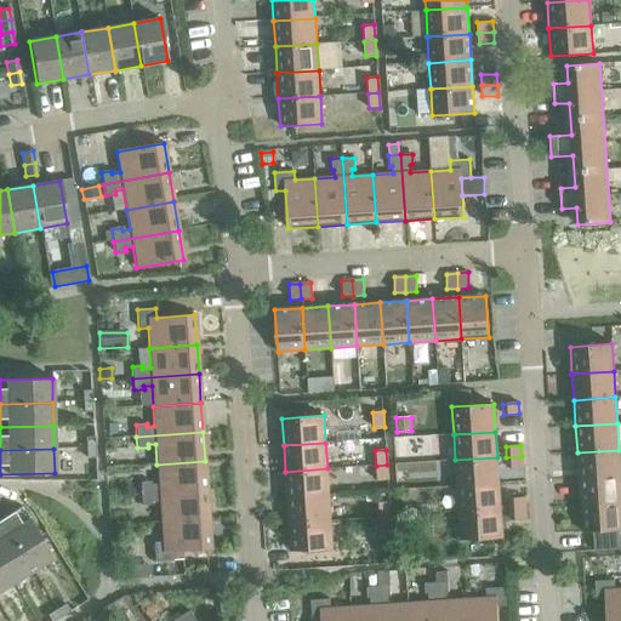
[(577,453),(579,478),(620,476),(619,450),(577,453)]
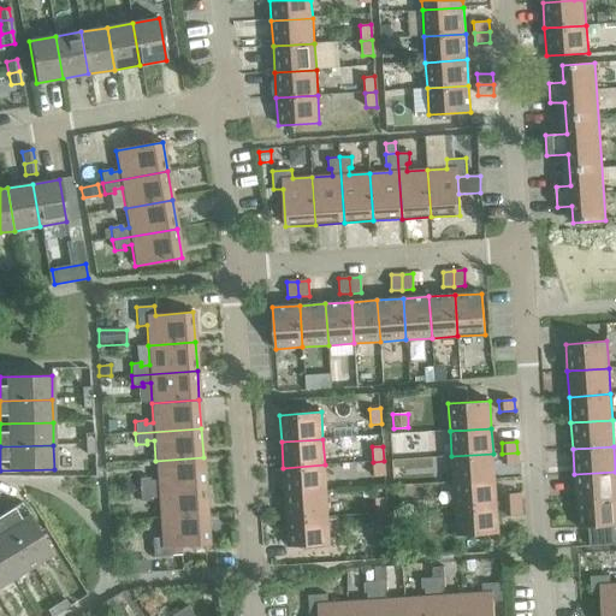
[(517,452),(502,454),(503,465),(519,463),(517,452)]
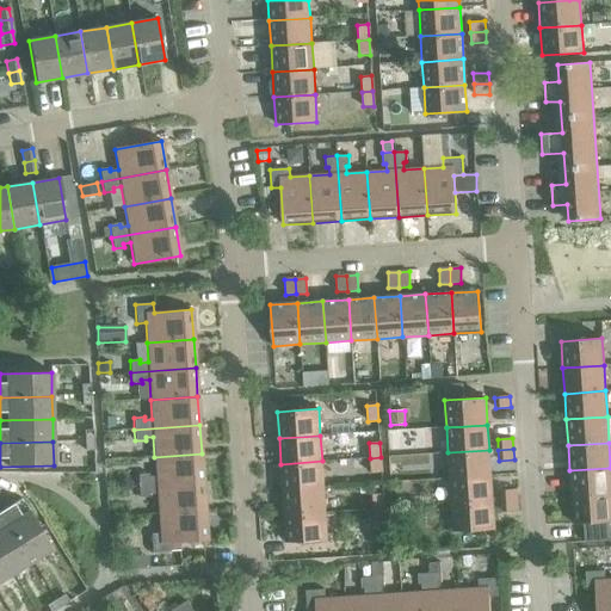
[(448,452),(450,479),(491,476),(489,450),(448,452)]
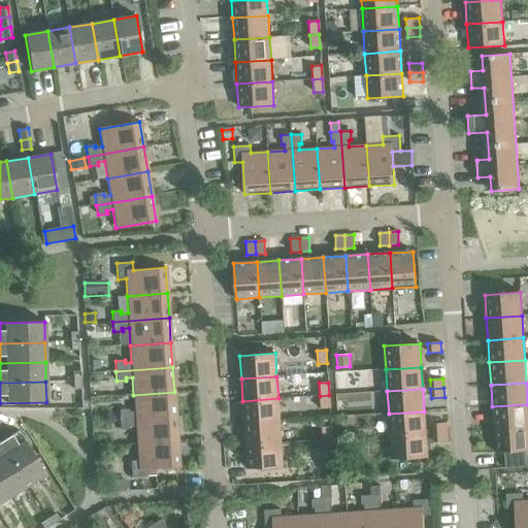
[(119,410),(120,421),(175,417),(174,392),(133,395),(134,411),(128,413),(128,409),(119,410)]
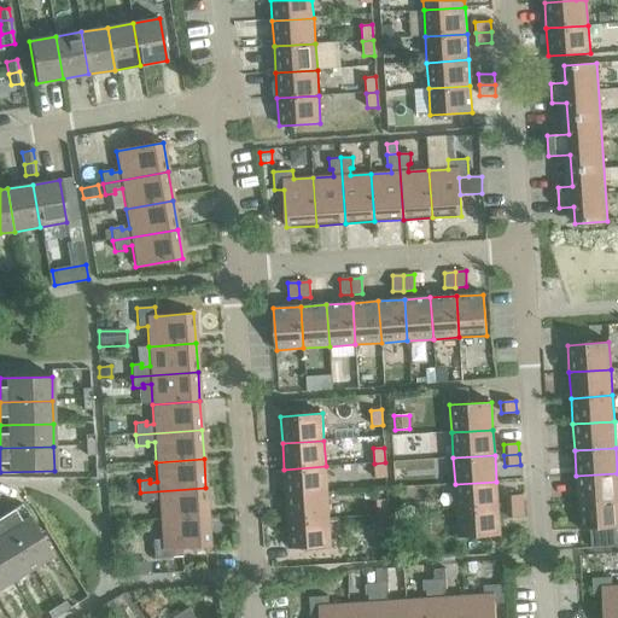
[(385,462),(374,464),(375,478),(386,478),(385,462)]
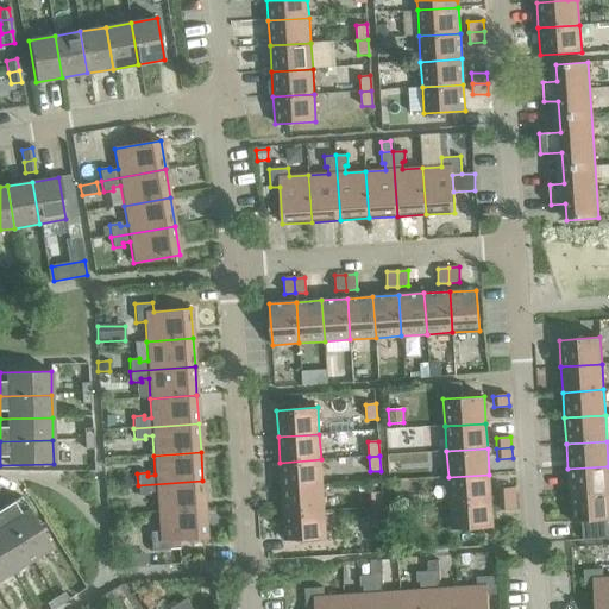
[(280,463),(282,488),(322,485),(321,459),(280,463)]
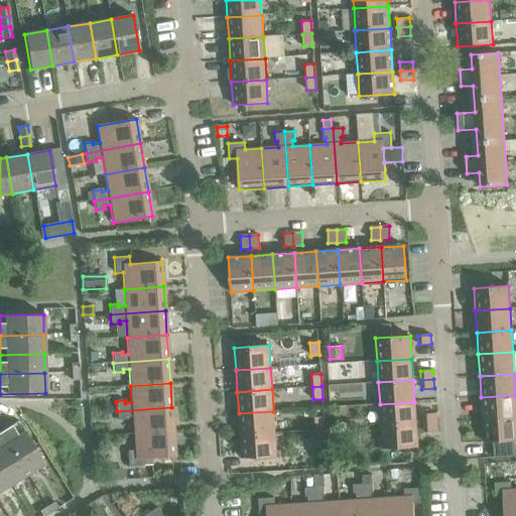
[(481,397),(483,419),(515,416),(515,399),(515,395),(481,397)]
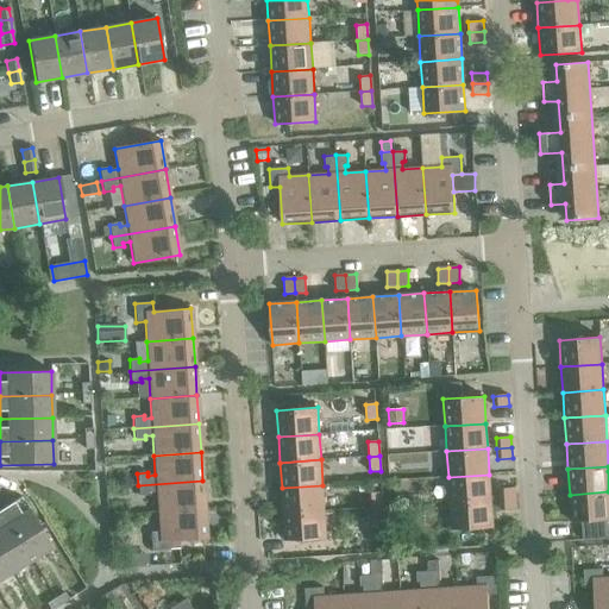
[(449,477),(450,502),(491,500),(489,475),(449,477)]
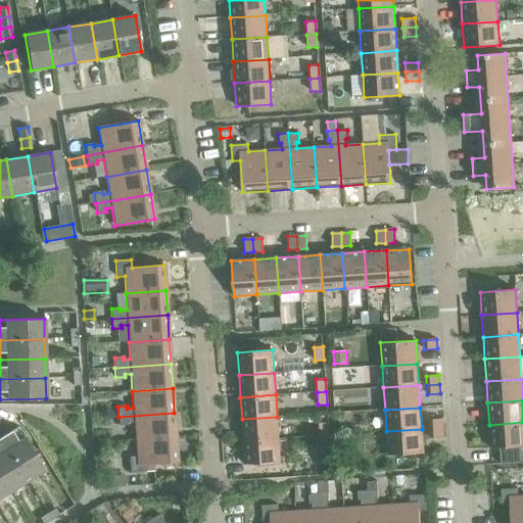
[(134,423),(135,439),(176,437),(174,413),(119,417),(119,426),(128,426),(128,423),(134,423)]
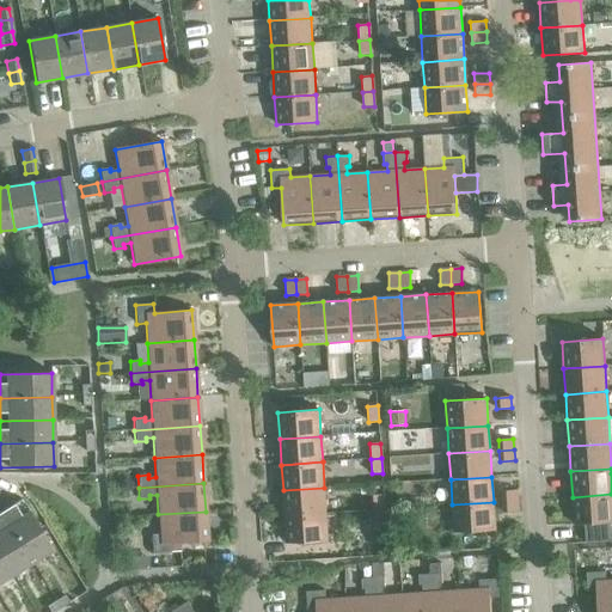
[(283,490),(285,516),(326,514),(324,488),(283,490)]
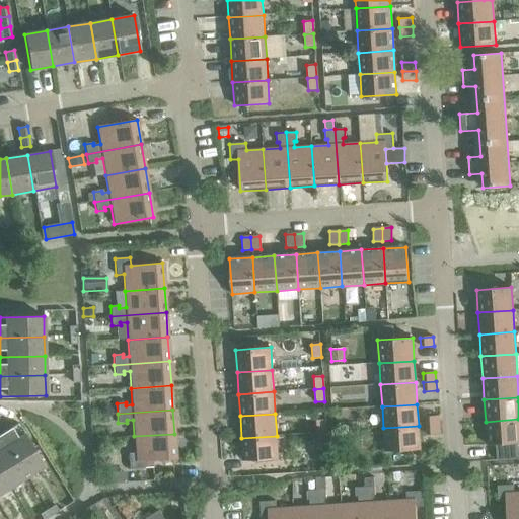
[(425,417),(426,426),(439,425),(438,416),(425,417)]
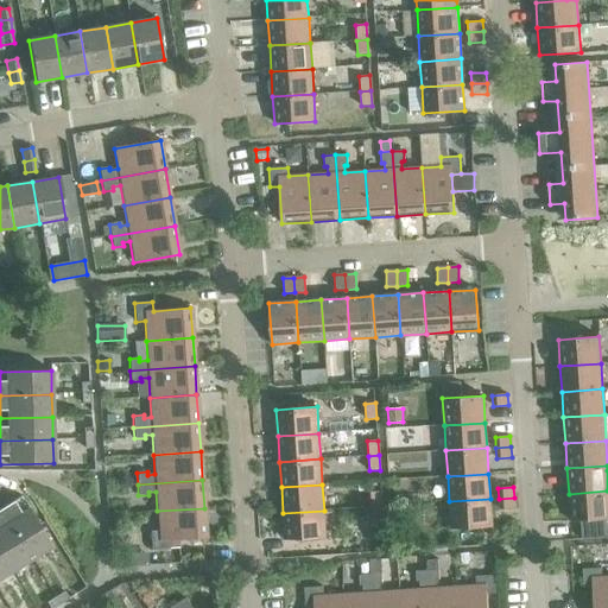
[(607,491),(569,494),(570,520),(581,520),(582,539),(607,537),(607,491)]
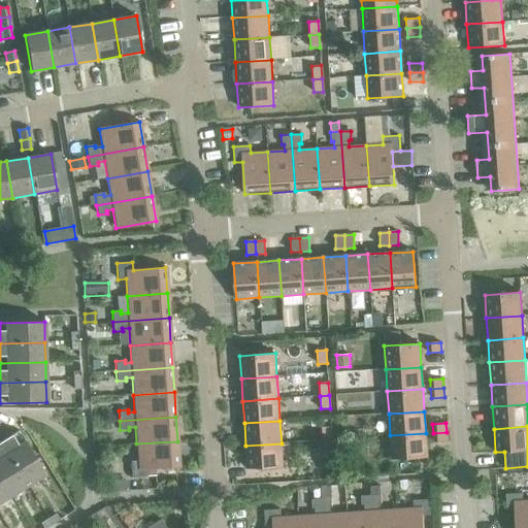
[(322,427),(323,440),(332,439),(331,427),(322,427)]
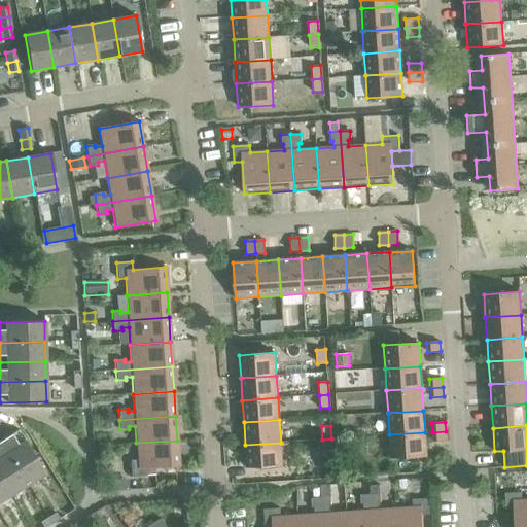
[(18,429),(0,441),(27,485),(44,473),(18,429)]
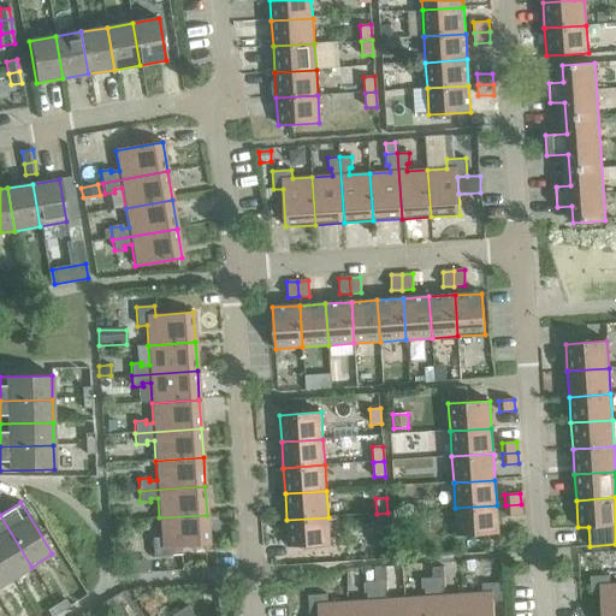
[(521,504),(505,505),(507,516),(521,515),(521,504)]
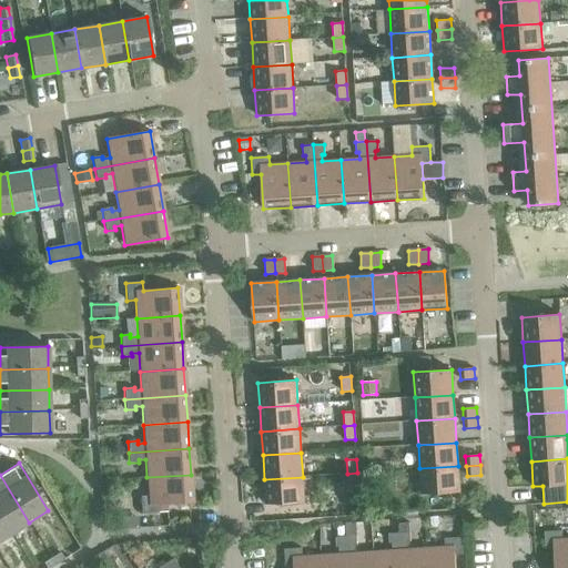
[(458,466),(419,468),(422,494),(459,492),(458,466)]
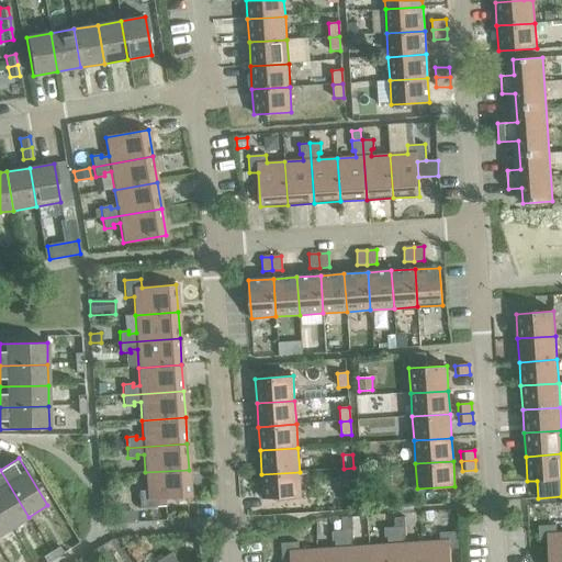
[(353,468),(344,469),(344,482),(355,482),(353,468)]
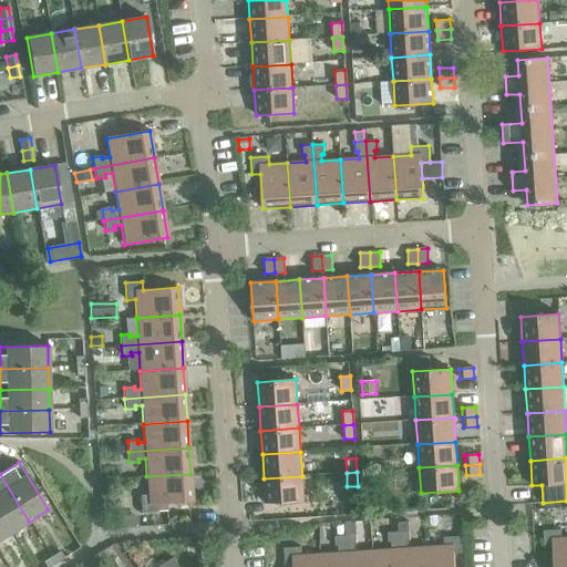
[(0,474),(0,473),(0,514),(11,533),(29,522),(0,474)]
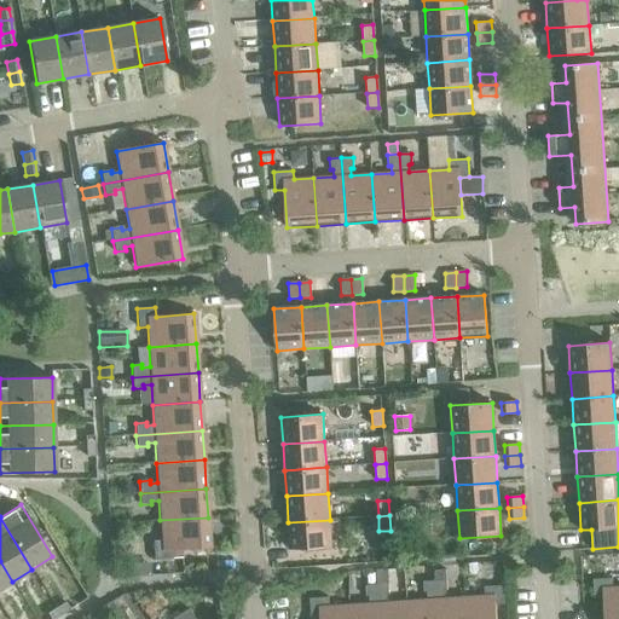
[(208,518),(160,520),(162,541),(152,541),(154,560),(172,559),(172,550),(180,549),(209,548),(208,518)]
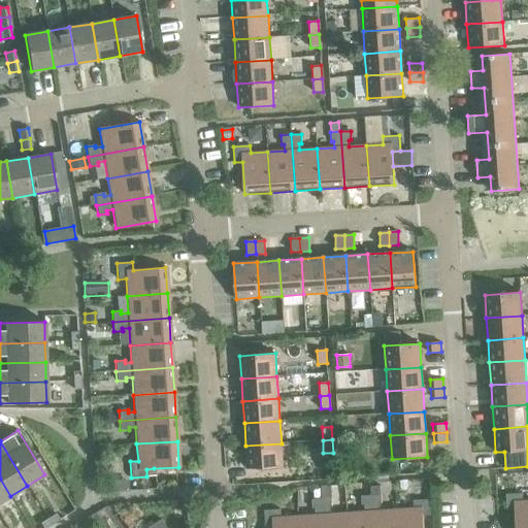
[(282,443),(245,446),(248,468),(283,466),(282,443)]
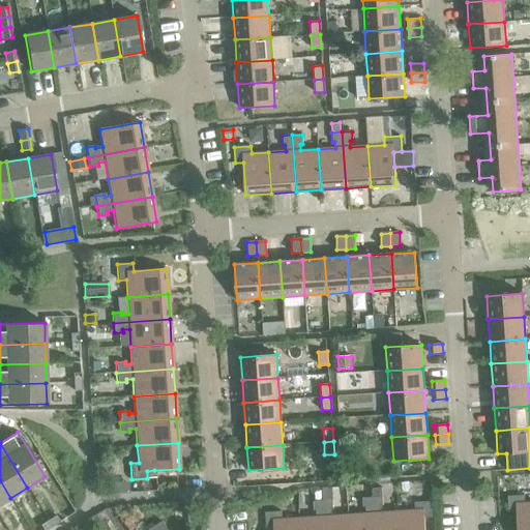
[(334,460),(323,461),(324,472),(334,471),(334,460)]
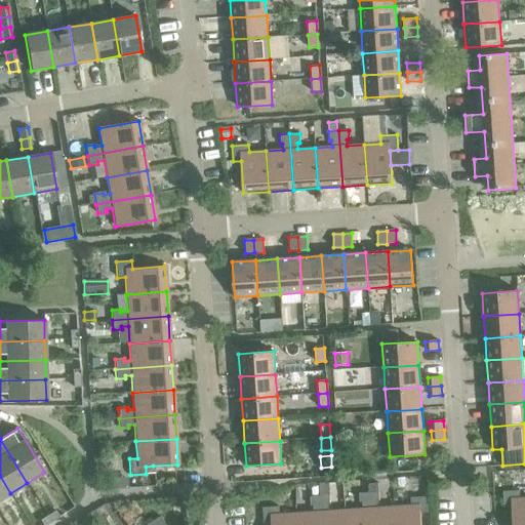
[(153,466),(146,467),(146,474),(154,474),(153,466)]
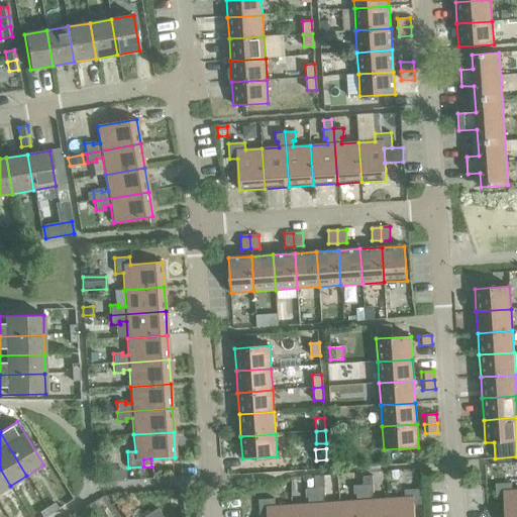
[(0,469),(0,491),(10,486),(0,469)]
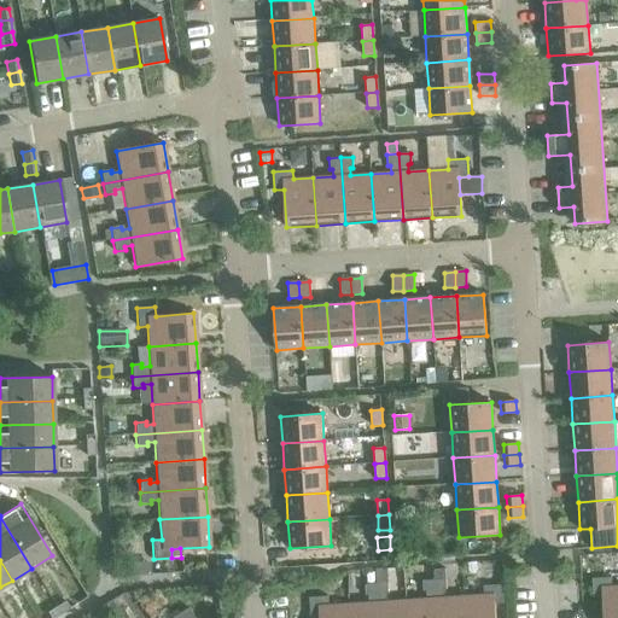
[(617,617),(617,586),(612,587),(611,578),(592,579),(593,598),(602,596),(602,617),(617,617)]
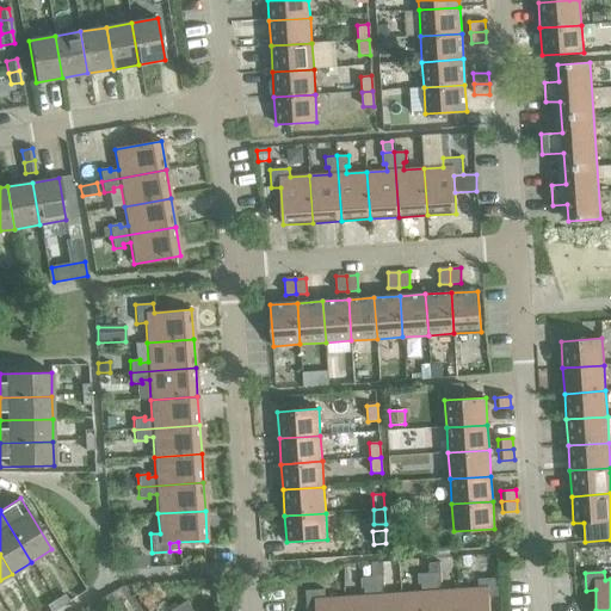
[(421,592),(402,593),(402,610),(431,610),(430,573),(418,574),(418,585),(421,585),(421,592)]
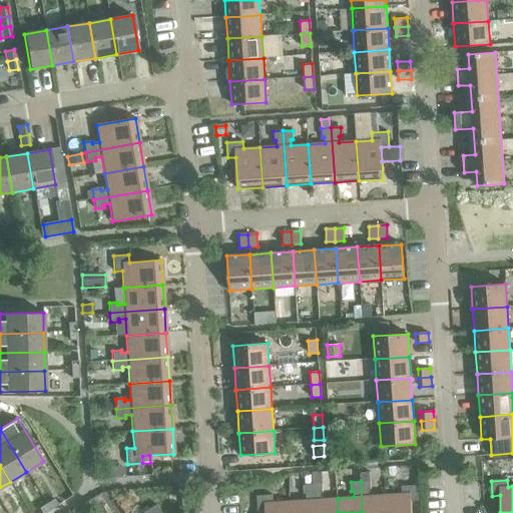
[(370,481),(361,481),(362,512),(386,512),(386,495),(369,496),(368,490),(371,490),(370,481)]
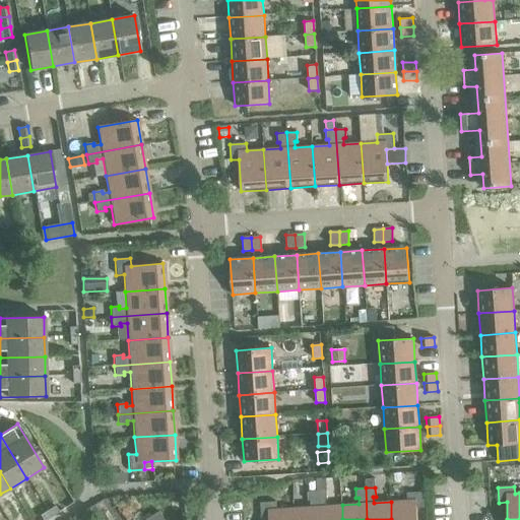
[(326,491),(317,492),(318,519),(342,519),(342,505),(325,506),(324,500),(327,500),(326,491)]
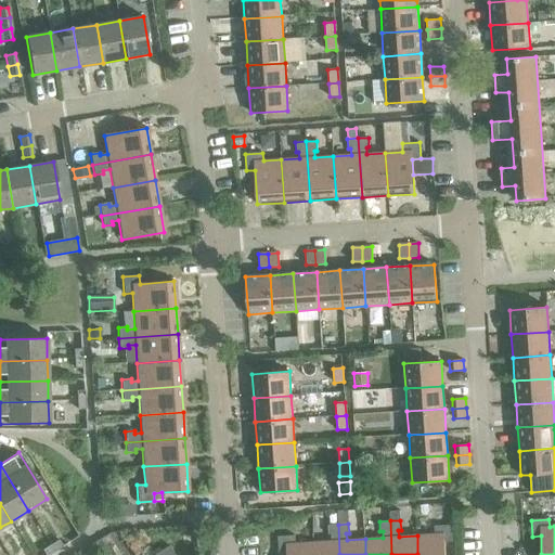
[(331,541),(313,542),(313,554),(339,554),(338,525),(327,525),(328,534),(331,534),(331,541)]
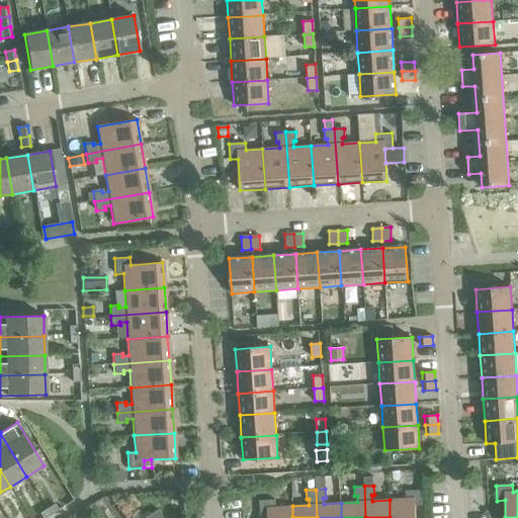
[(406,499),(390,500),(390,517),(415,517),(415,506),(422,506),(421,491),(405,492),(406,499)]
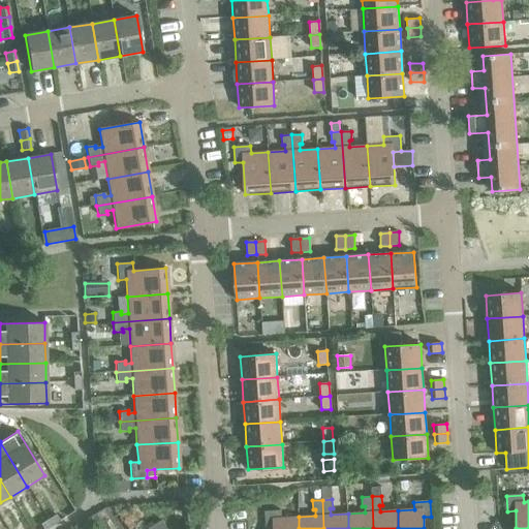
[(299,528),(299,517),(281,518),(281,510),(265,511),(266,527),(273,527),(273,528),(299,528)]
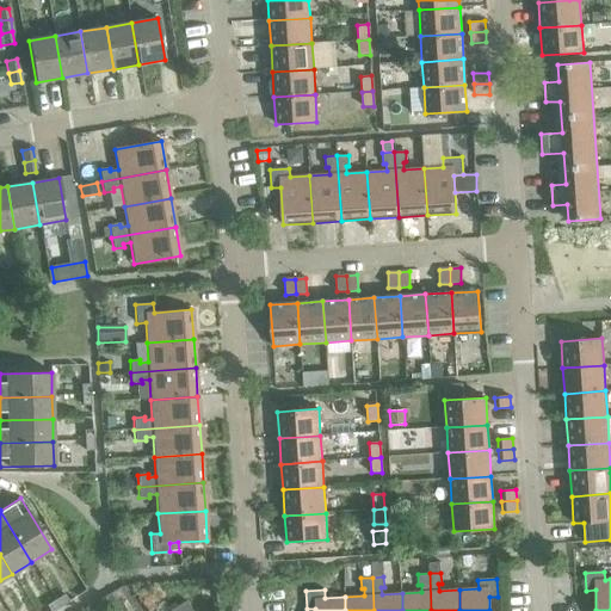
[(65,594),(55,600),(60,608),(68,602),(65,594)]
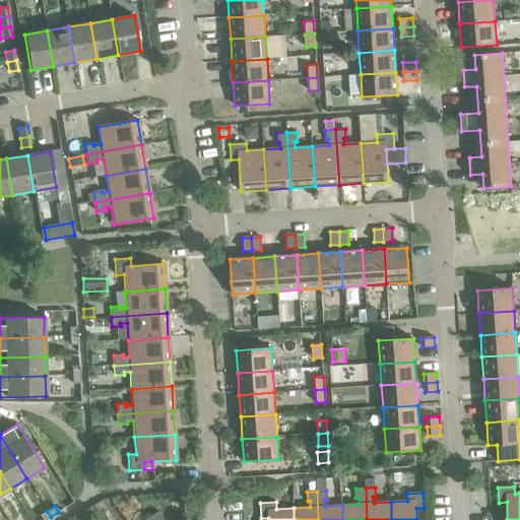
[(45,519),(51,517),(47,511),(40,515),(42,519),(45,519)]
